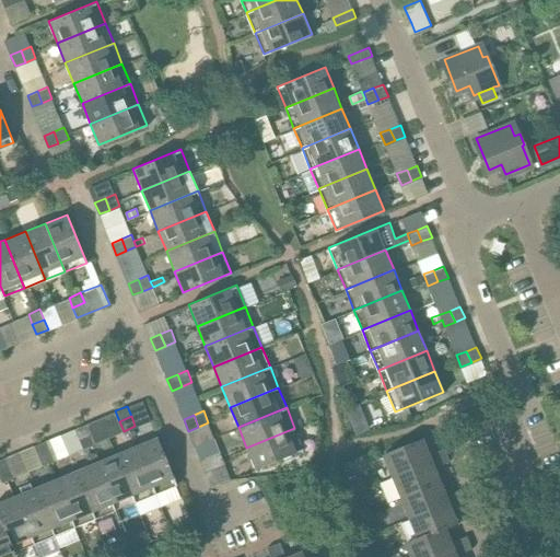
[(366,420),(353,426),(356,431),(356,433),(364,430),(369,428),(366,420)]
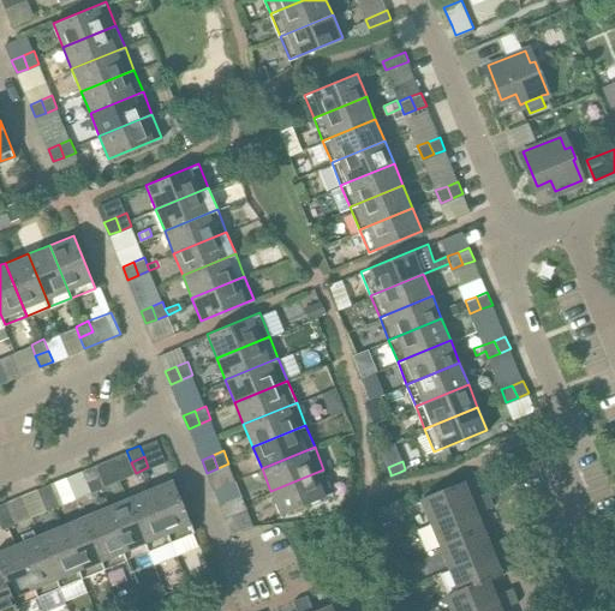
[(87,480),(100,474),(95,463),(82,469),(87,480)]
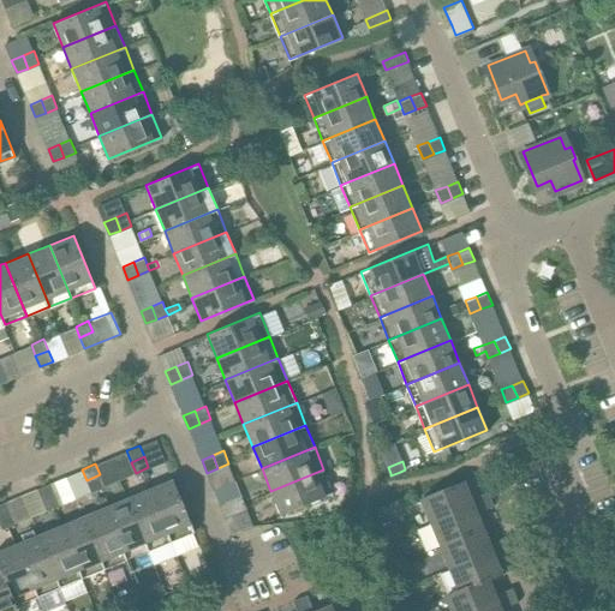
[(270,491),(280,514),(333,492),(323,469),(270,491)]
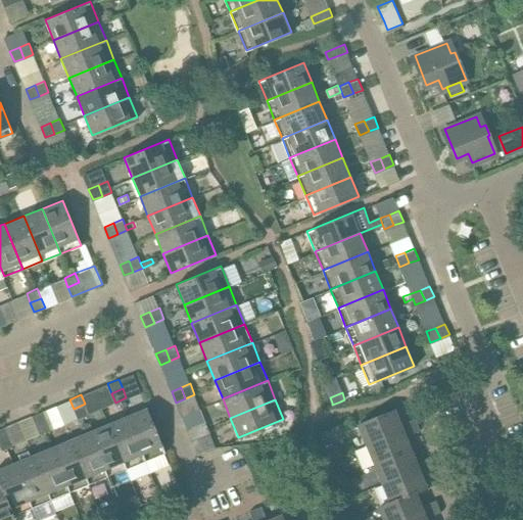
[(85,404),(74,409),(78,418),(89,414),(85,404)]
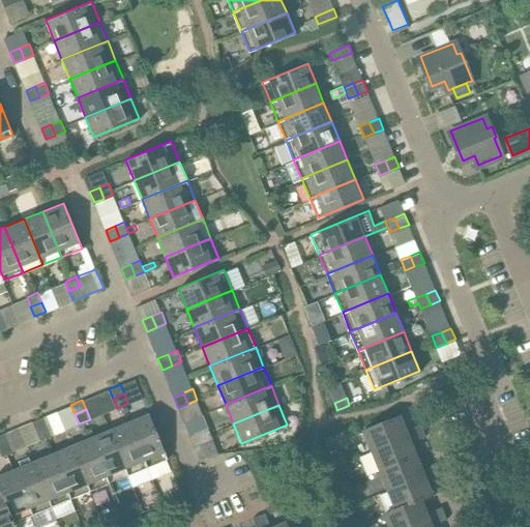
[(147,466),(168,458),(149,412),(128,420),(147,466)]
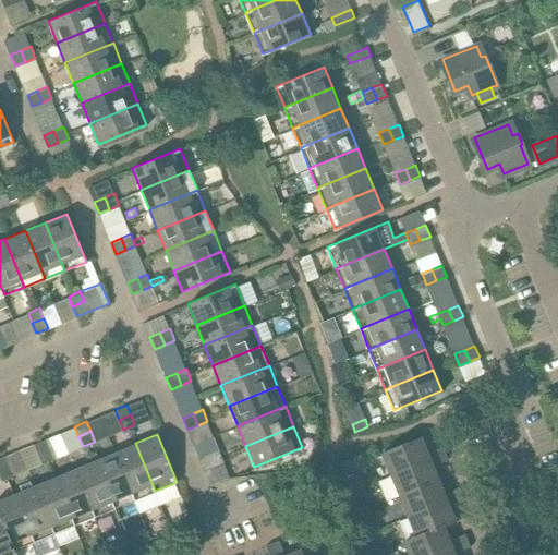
[(431,458),(427,451),(421,436),(381,453),(390,474),(431,458)]
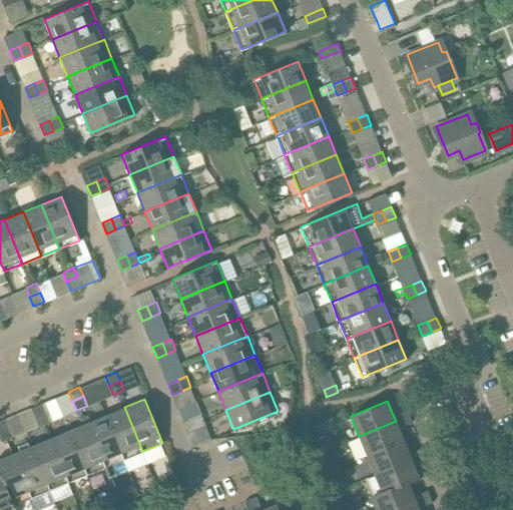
[(35,416),(46,412),(42,402),(31,407),(35,416)]
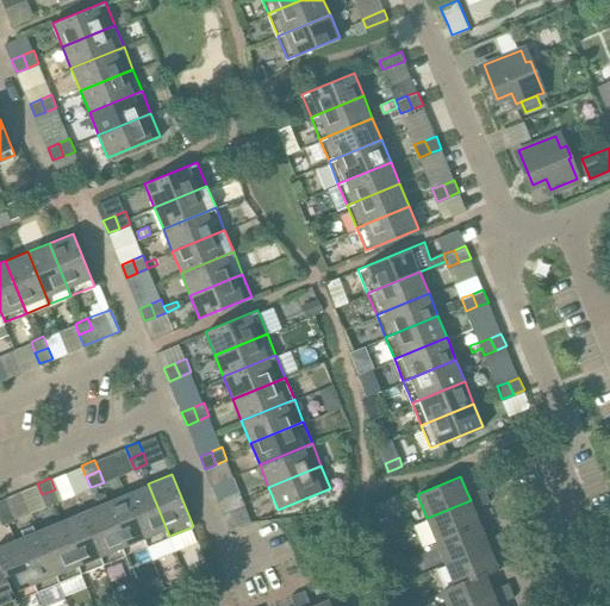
[(148,545),(169,536),(148,483),(126,493),(148,545)]
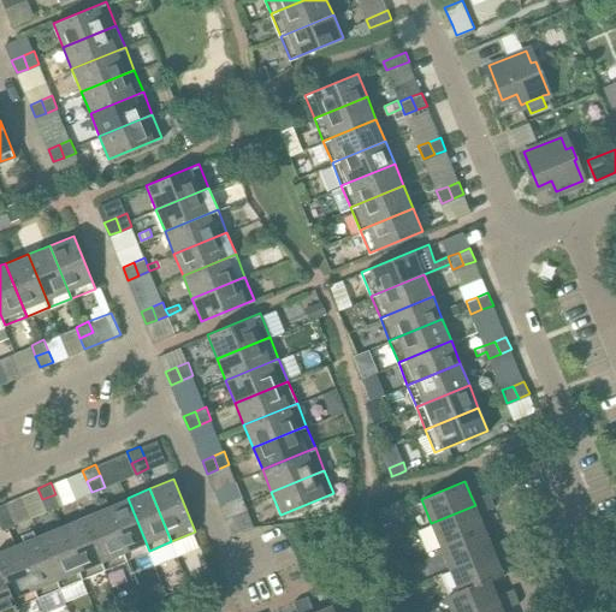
[(495,505),(491,497),(489,491),(480,494),(484,501),(486,509),(495,505)]
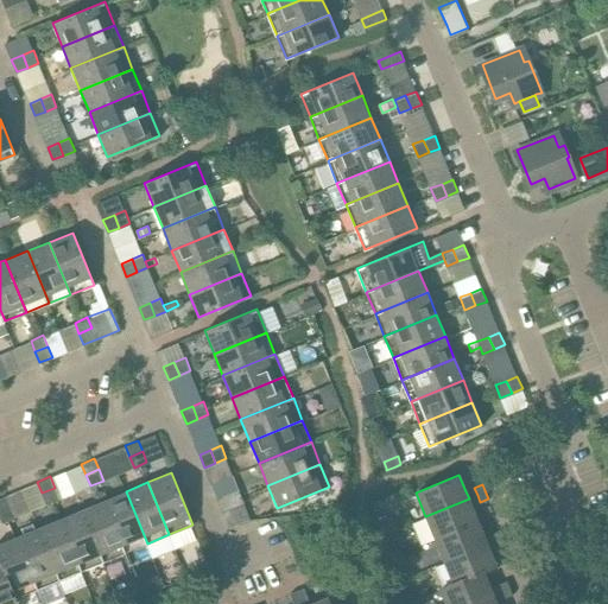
[(55,488),(42,493),(46,503),(59,498),(55,488)]
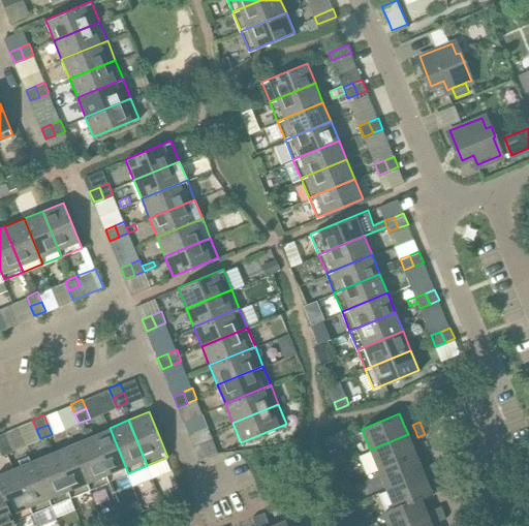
[(417,437),(415,431),(412,425),(405,428),(408,434),(370,450),(378,469),(415,454),(410,440),(417,437)]
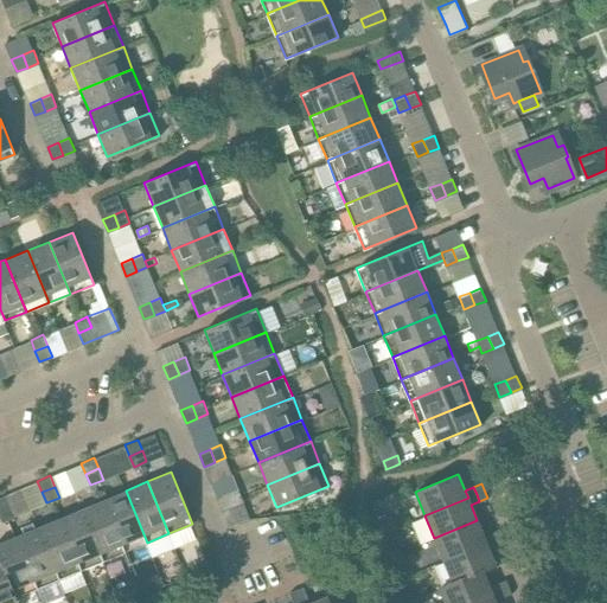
[(228,493),(232,506),(244,501),(238,488),(228,493)]
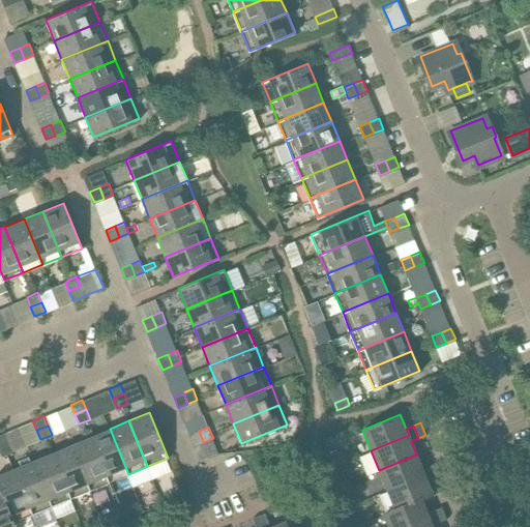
[(109,481),(128,474),(110,429),(90,436),(109,481)]
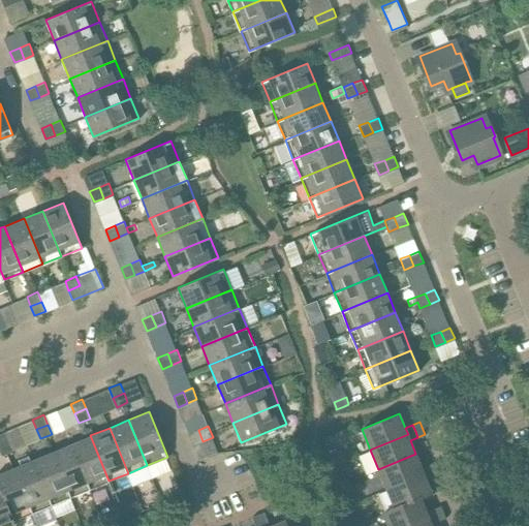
[(193,444),(203,441),(198,430),(189,434),(193,444)]
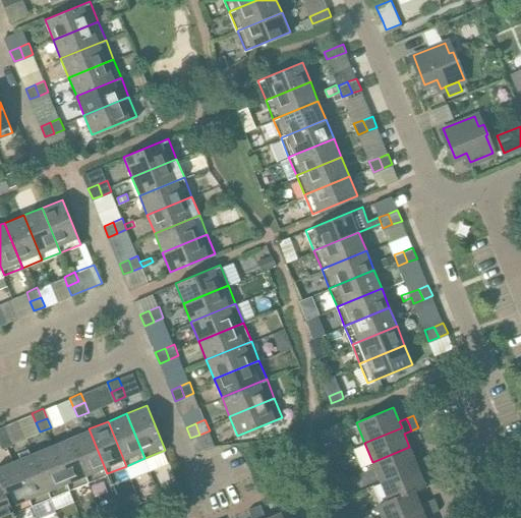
[(0,437),(9,434),(5,424),(0,425),(0,437)]
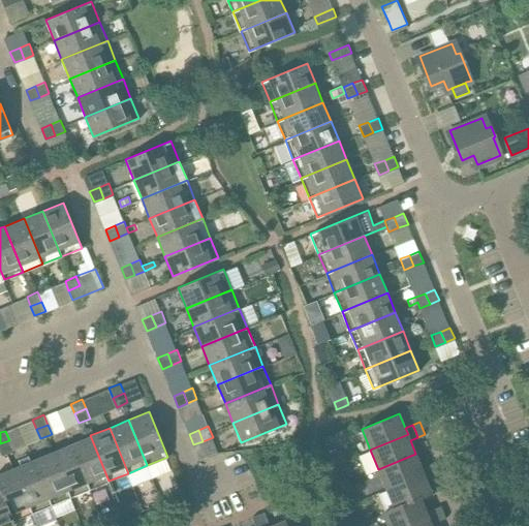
[(90,489),(109,481),(90,435),(71,443),(90,489)]
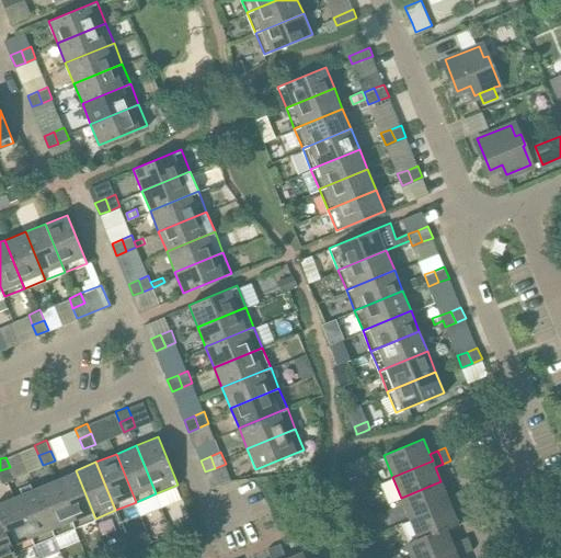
[(10,467),(0,470),(0,477),(2,482),(14,477),(10,467)]
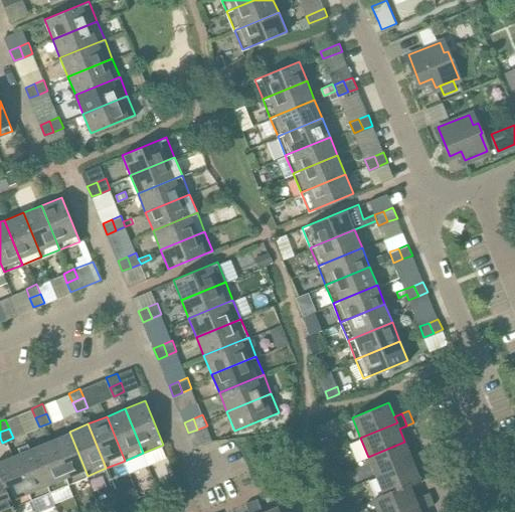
[(68,484),(88,476),(69,432),(50,440),(68,484)]
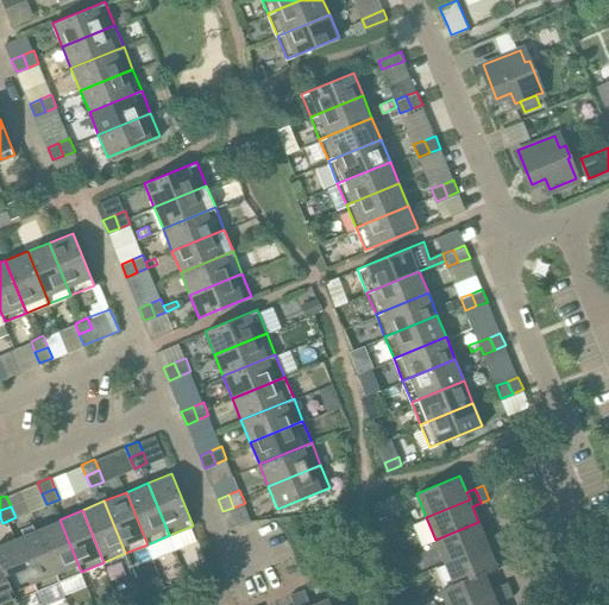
[(60,580),(81,572),(60,520),(38,528),(60,580)]
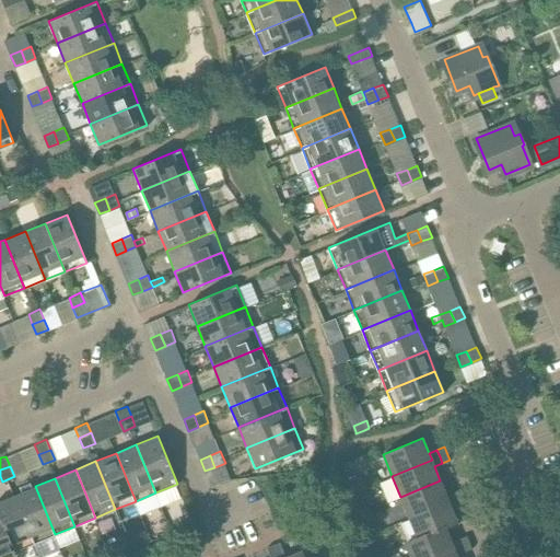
[(448,500),(446,494),(440,480),(400,497),(408,517),(448,500)]
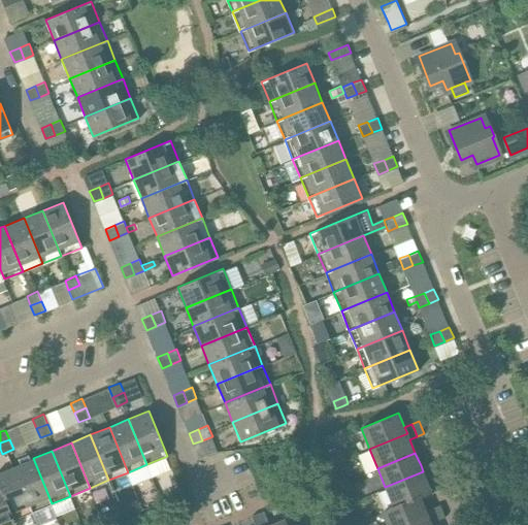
[(32,512),(52,503),(33,458),(13,466),(32,512)]
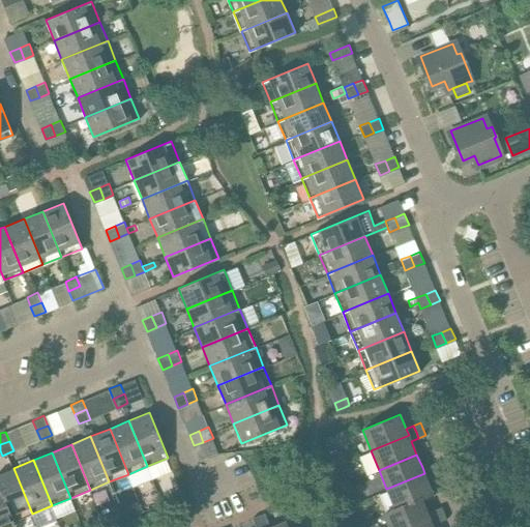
[(442,474),(439,467),(437,462),(430,465),(432,471),(435,477),(442,474)]
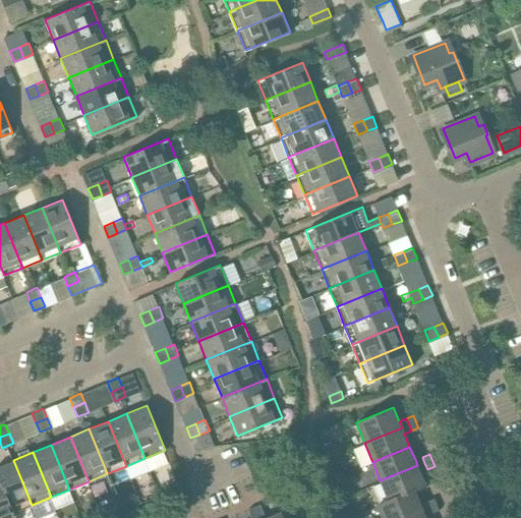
[(427,469),(424,463),(422,457),(415,459),(417,465),(380,480),(388,500),(414,490),(425,485),(420,472),(427,469)]
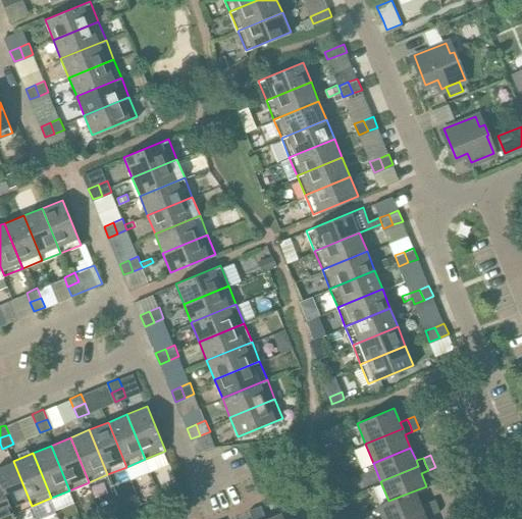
[(0,481),(13,513),(32,506),(13,461),(0,466),(0,481)]
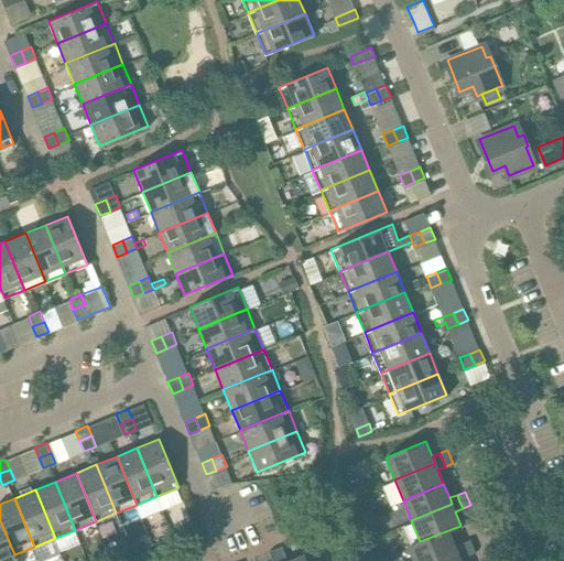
[(17,560),(14,554),(0,520),(0,560),(17,560)]
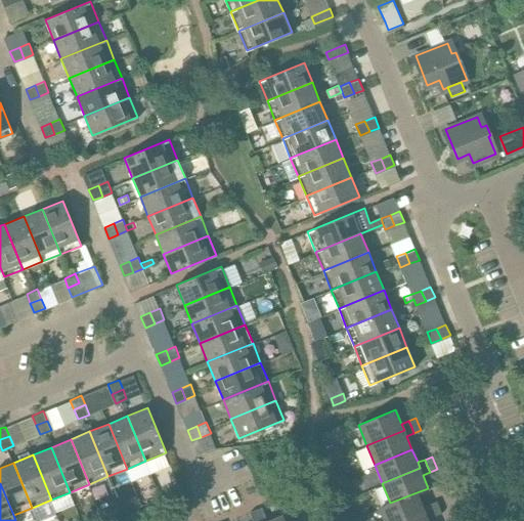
[(402,520),(425,512),(423,506),(417,492),(390,503),(379,507),(384,520),(402,520)]
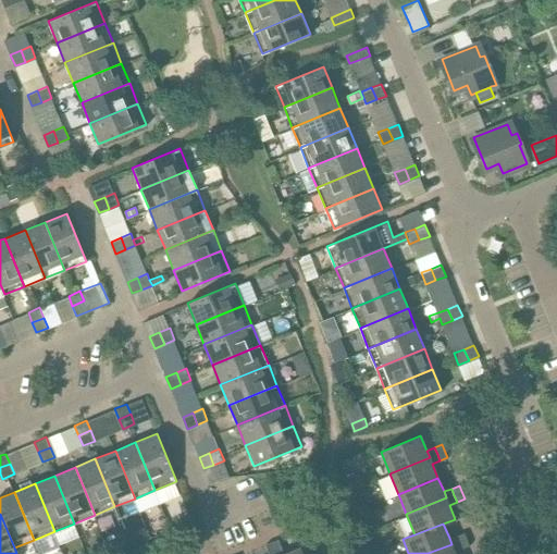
[(54,531),(34,540),(40,553),(60,545),(59,543),(54,531)]
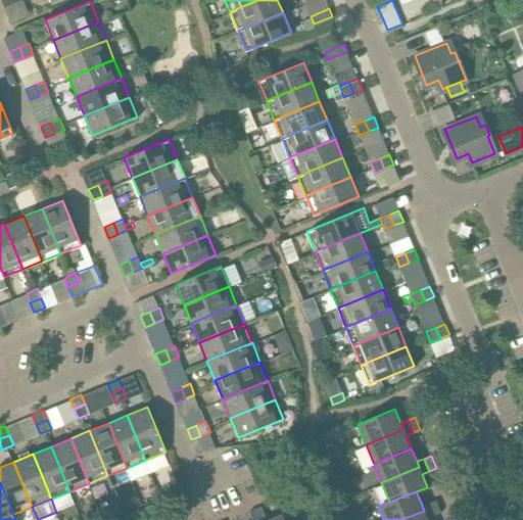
[(441,511),(438,505),(436,499),(429,502),(431,508),(433,514),(441,511)]
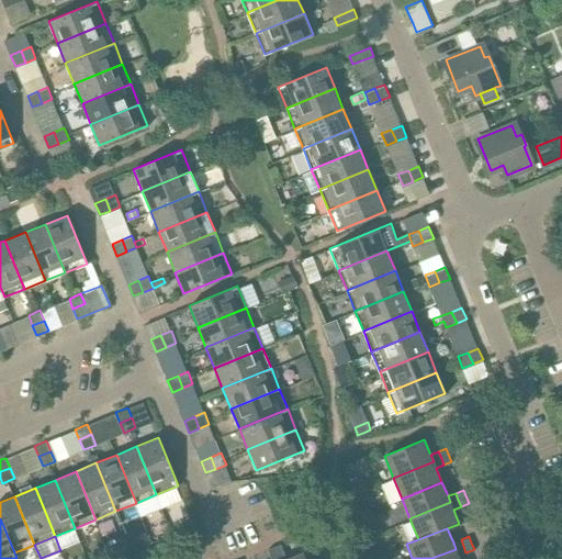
[(465,552),(463,546),(461,539),(453,543),(456,549),(431,558),(459,558),(458,556),(465,552)]
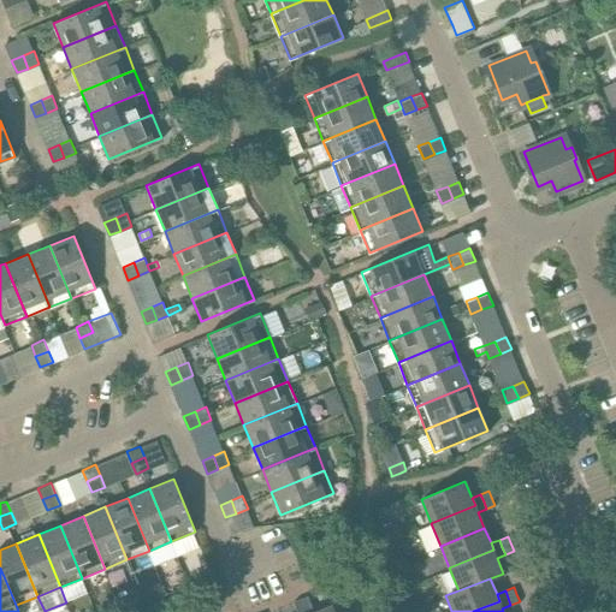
[(297,608),(312,602),(308,594),(294,600),(297,608)]
